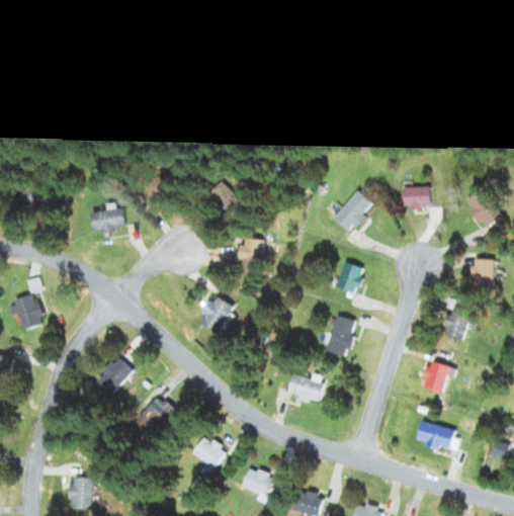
[(429,187),(402,187),(402,208),(430,207),(429,187)]
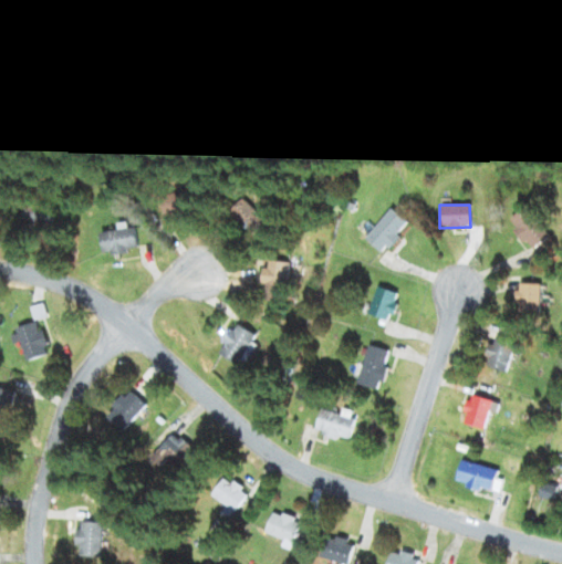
[(408,225),(391,208),(364,236),(383,252),(408,225)]
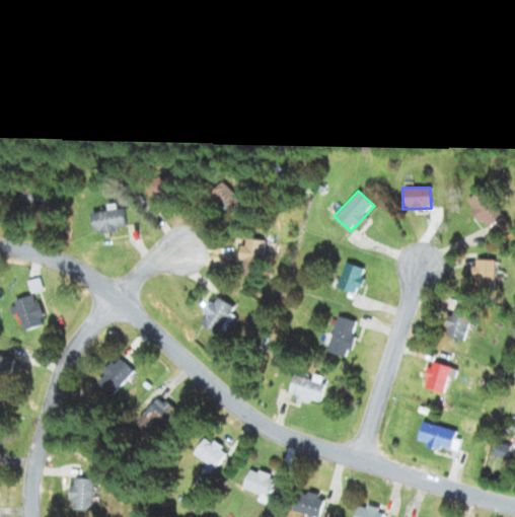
[(106,210),(91,213),(93,233),(119,229),(116,202),(105,203),(106,210)]
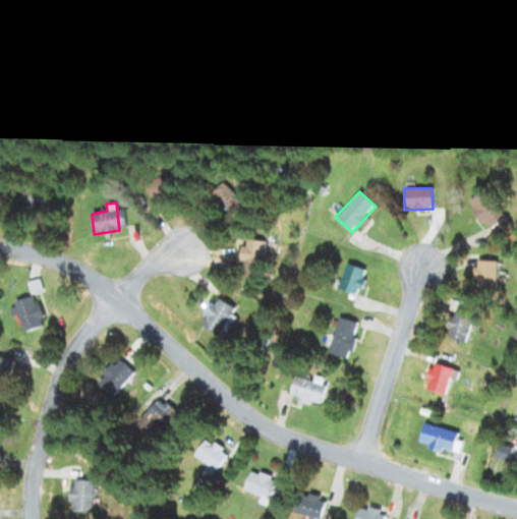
[(242,277),(263,276),(262,243),(241,244),(242,277)]
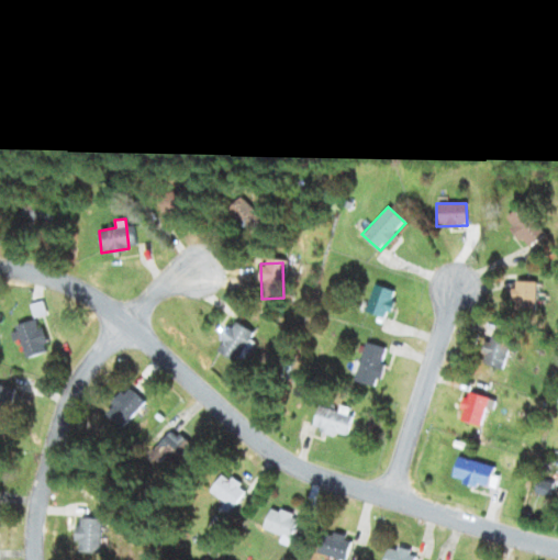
[(394,293),(374,286),(365,311),(386,317),(394,293)]
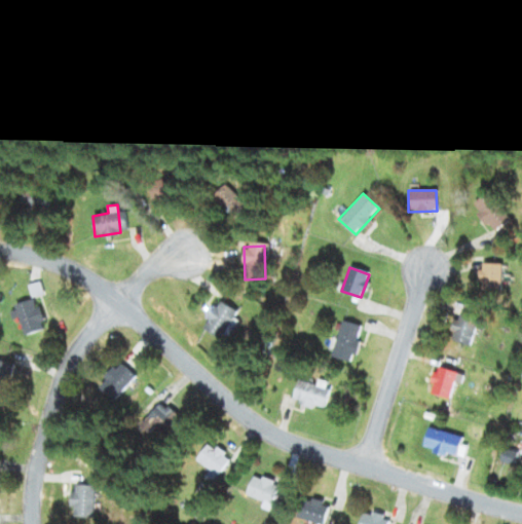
[(331,354),(351,362),(363,328),(342,321),(331,354)]
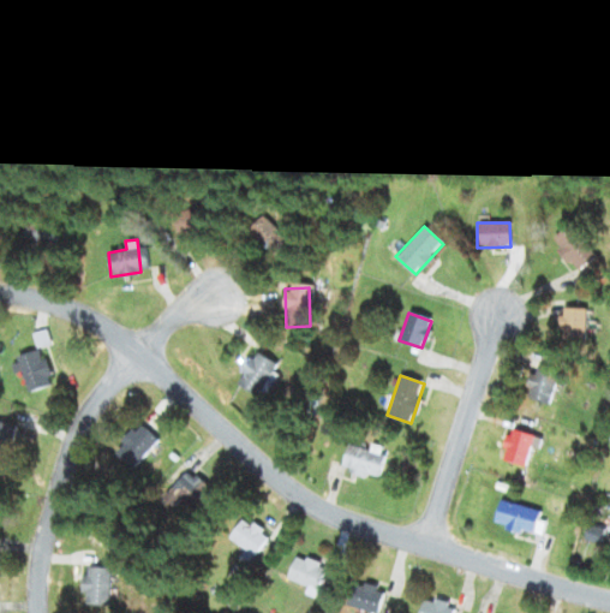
[(504,462),(526,466),(530,448),(538,451),(540,438),(510,432),(504,462)]
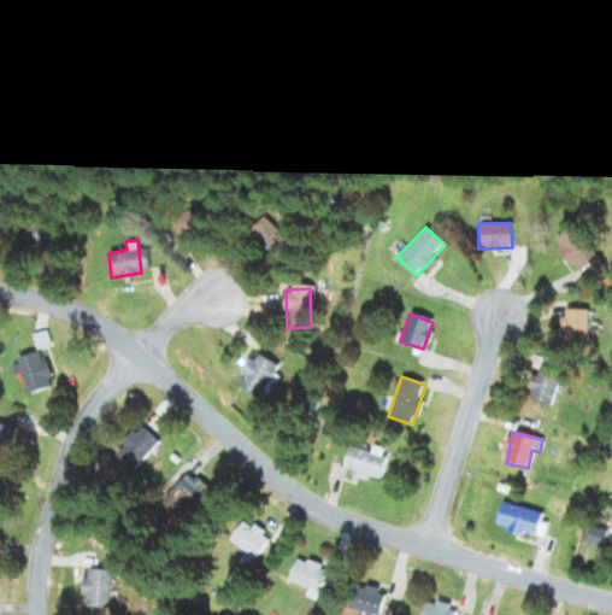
[(343,472),(381,480),(386,456),(348,447),(343,472)]
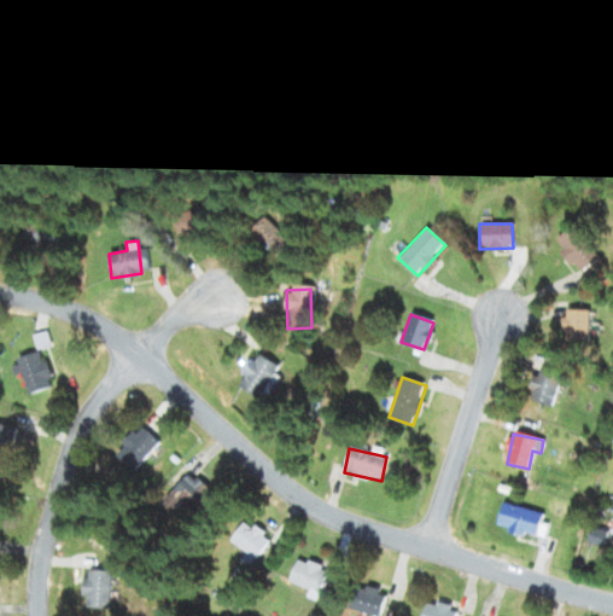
[(541,513),(503,506),(498,532),(536,539),(541,513)]
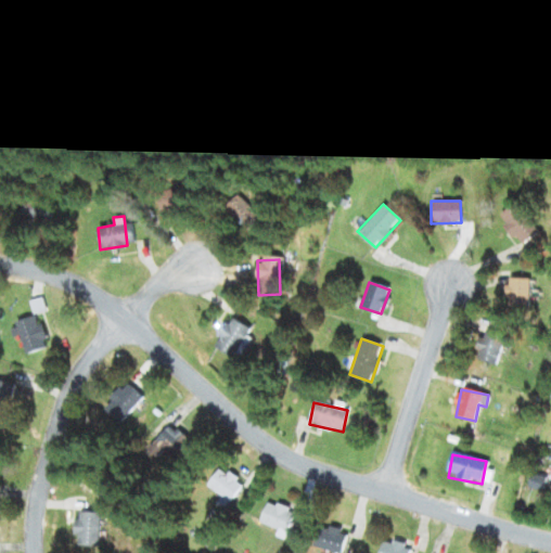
[(293,511),(267,500),(257,523),(283,534),(293,511)]
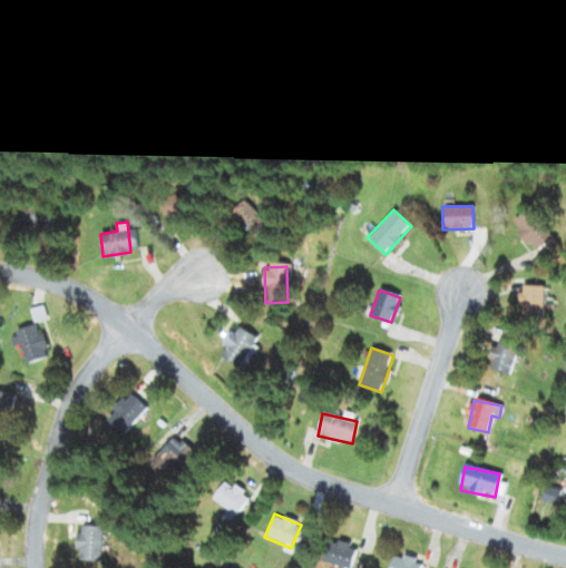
[(80,549),(80,559),(101,560),(103,527),(79,526),(78,549),(80,549)]
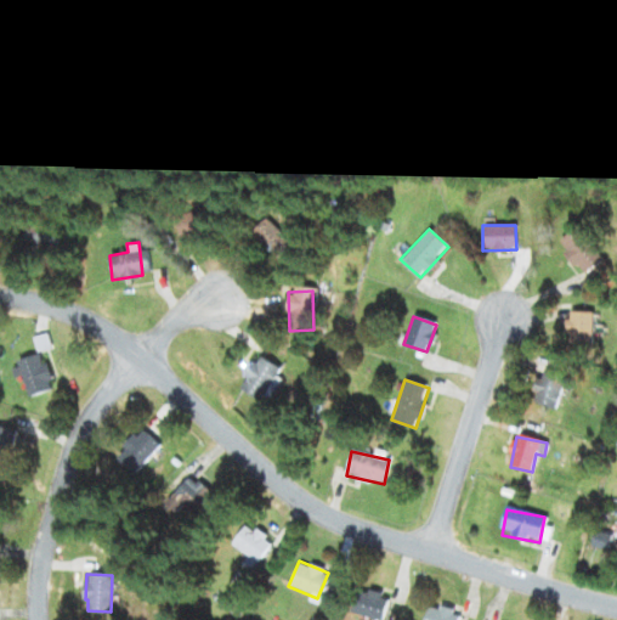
[(454,619),(456,609),(426,608),(425,619),(454,619)]
